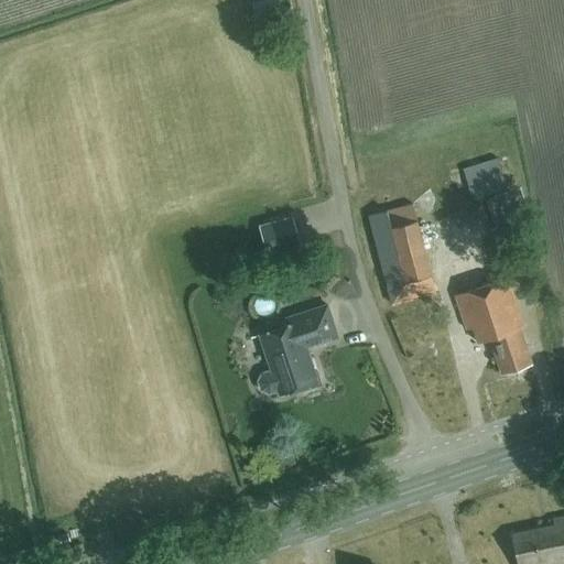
[(524,245),(495,158),(462,170),(472,199),(487,194),(499,229),(495,230),(501,252),(524,245)]
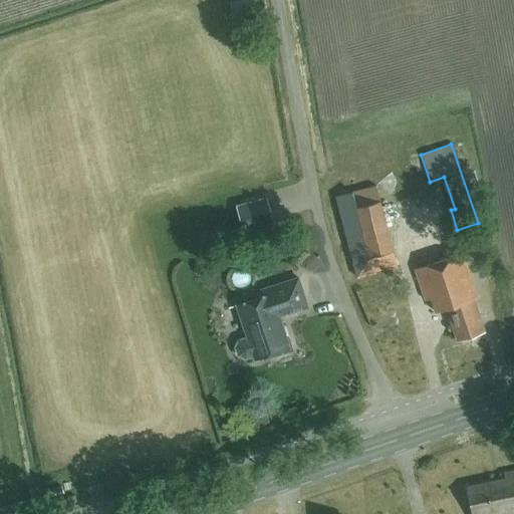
[(396,268),(373,186),(334,197),(355,278),(396,268)]
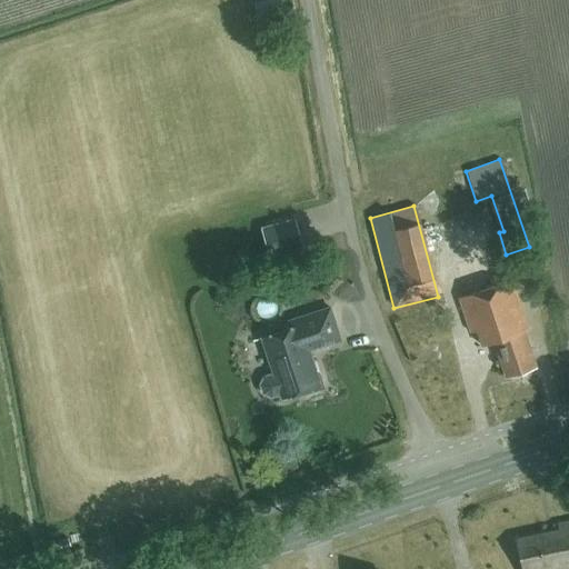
[(301,243),(296,225),(266,232),(270,252),(301,243)]
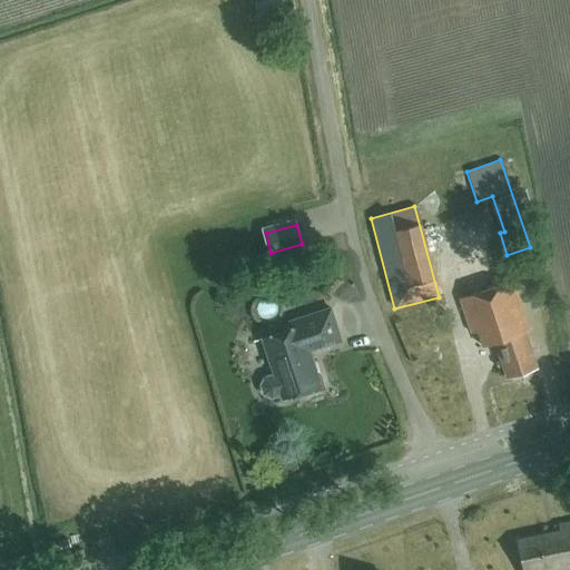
[(290,286),(286,277),(277,279),(279,288),(290,286)]
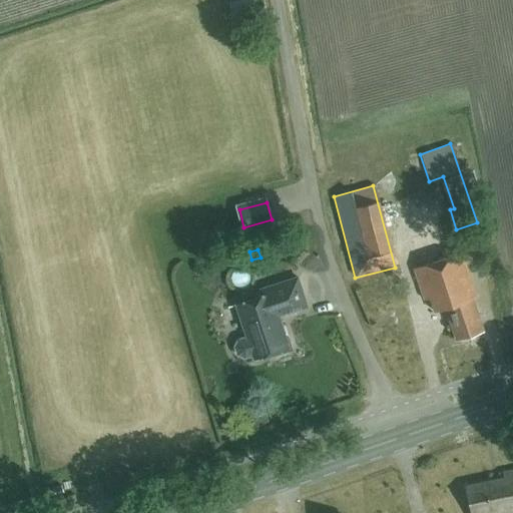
[(477,298),(461,252),(414,269),(425,300),(430,298),(435,312),(446,308),(457,340),(484,331),(473,299),(477,298)]
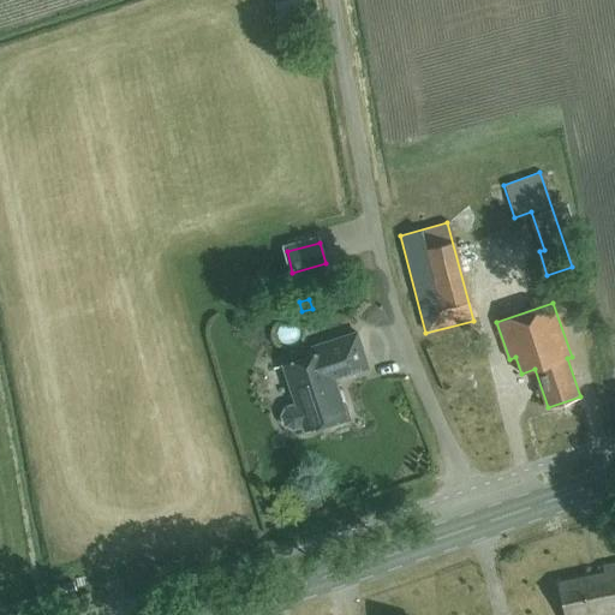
[(374,344),(395,336),(392,324),(370,332),(374,344)]
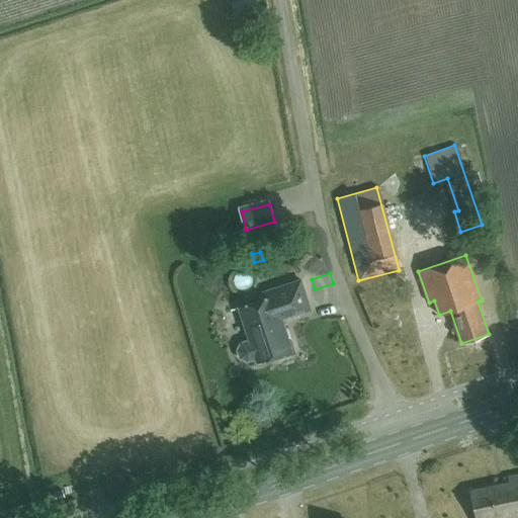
[(311,310),(300,280),(263,292),(265,299),(240,308),(251,340),(245,342),(240,344),(238,349),(238,354),(241,358),(246,360),(250,360),(257,358),(258,361),(278,354),(279,358),(295,353),(291,341),(287,342),(280,320),(311,310)]
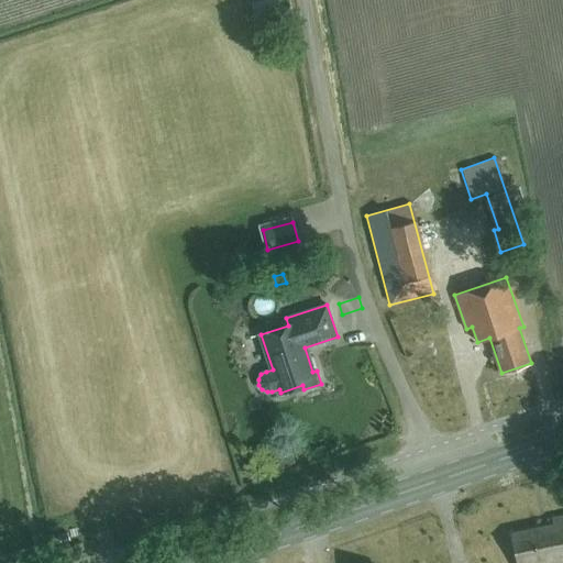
[(562,562),(562,517),(552,519),(553,526),(511,534),(517,562),(562,562)]
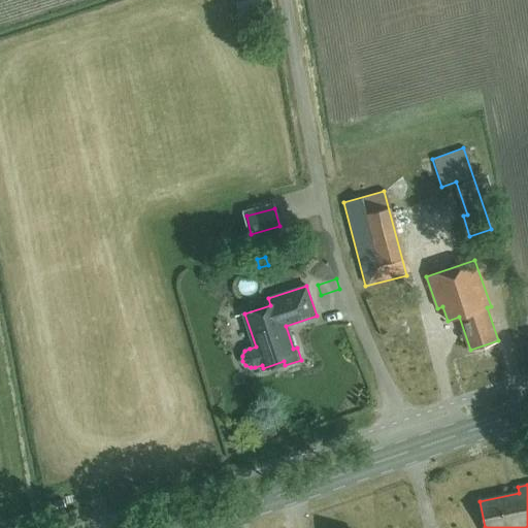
All buildings are outlined.
